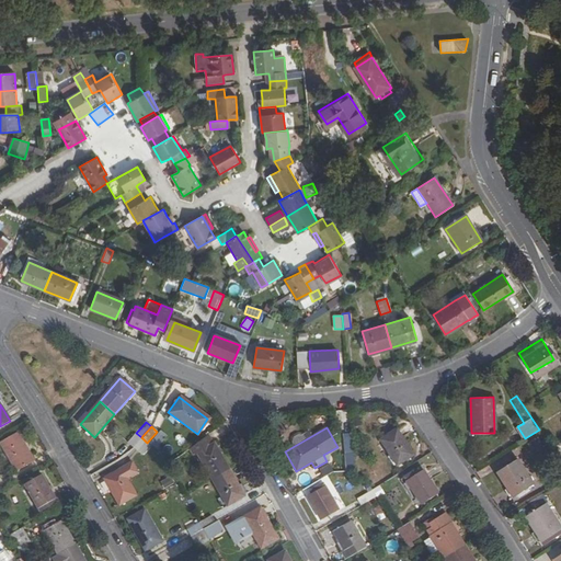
[(412,455),(395,430),(378,441),(397,466),(412,455)]
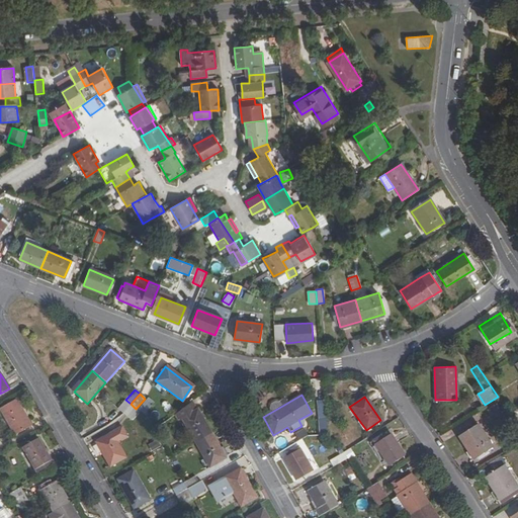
[(30,426),(15,399),(0,407),(0,410),(14,435),(30,426)]
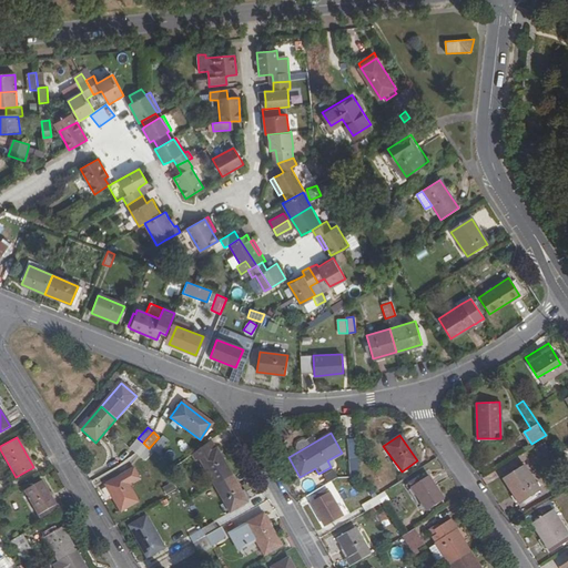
[(129,449),(135,454),(143,443),(138,438),(129,449)]
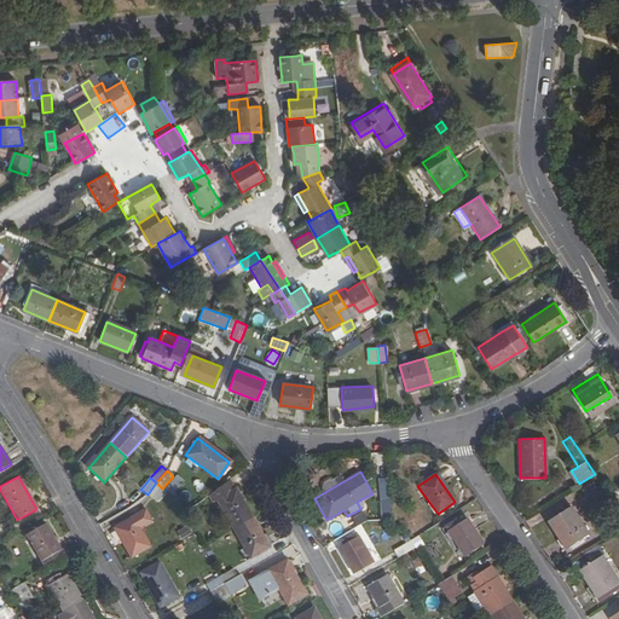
[(175,479),(165,490),(172,496),(181,485),(175,479)]
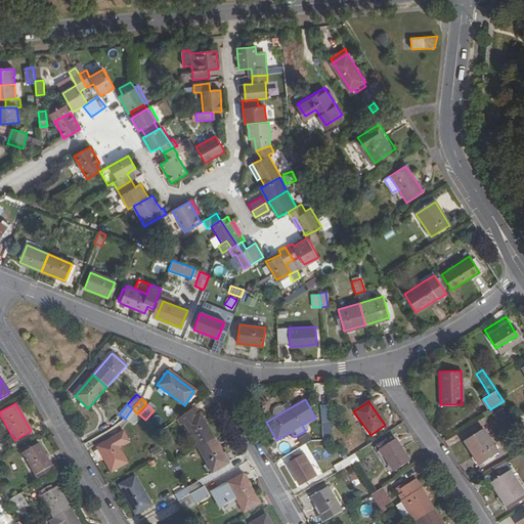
[(200,415),(193,405),(178,417),(182,425),(185,424),(199,447),(215,438),(202,413),(200,415)]
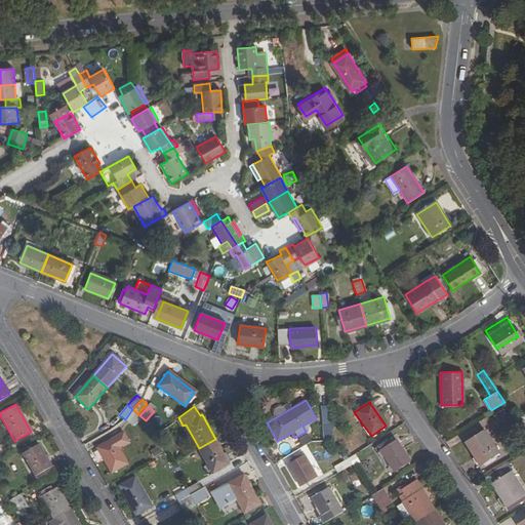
[(129,423),(137,414),(132,409),(125,419),(129,423)]
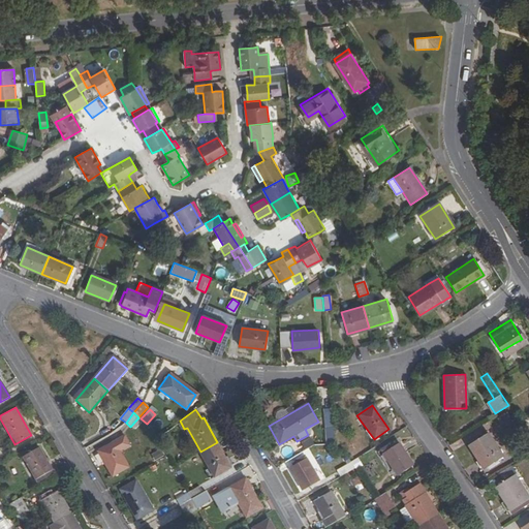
[(325,422),(328,444),(335,443),(333,421),(325,422)]
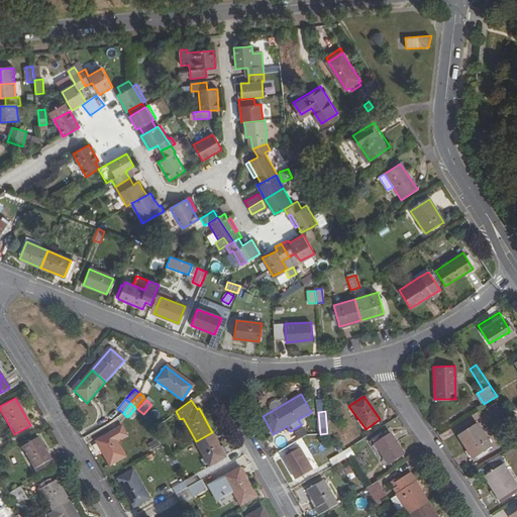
[(493,446),(479,422),(460,433),(474,457),(493,446)]
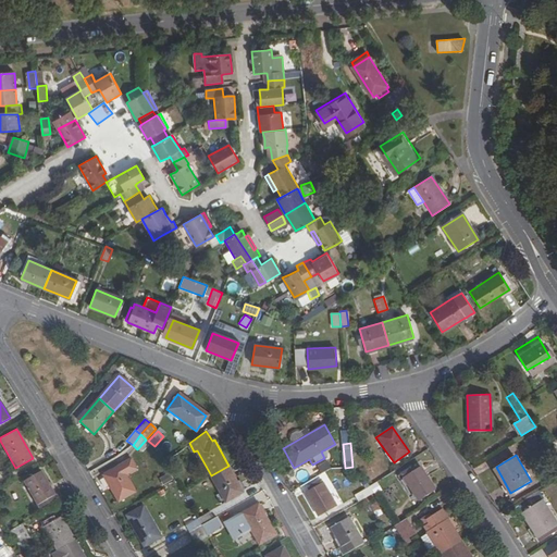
[(136,468),(132,458),(104,474),(120,500),(136,491),(126,474),(136,468)]
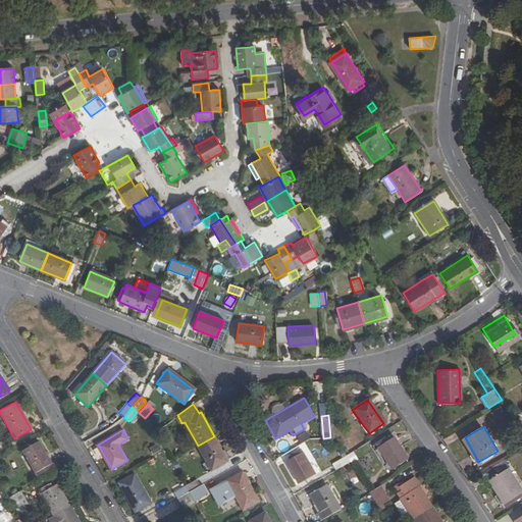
[(227,461),(214,436),(198,446),(211,470),(227,461)]
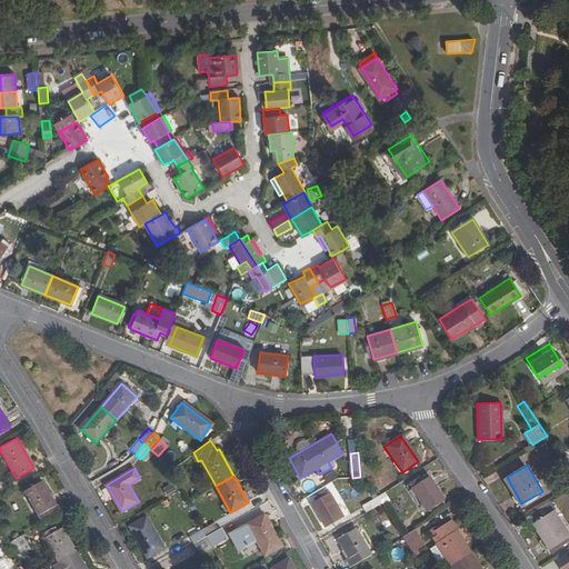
[(446,500),(429,476),(412,487),(429,511),(446,500)]
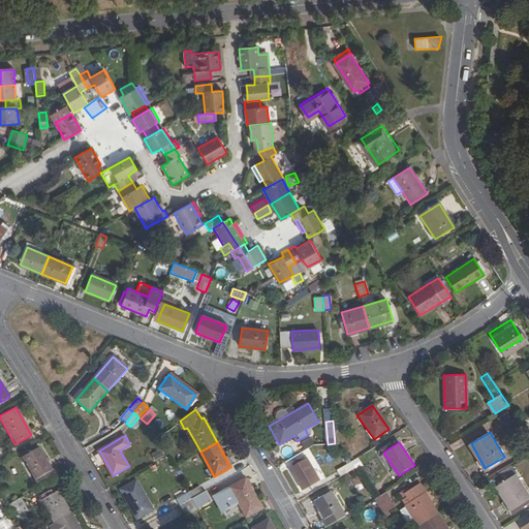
[(51,470),(38,447),(22,456),(34,478),(51,470)]
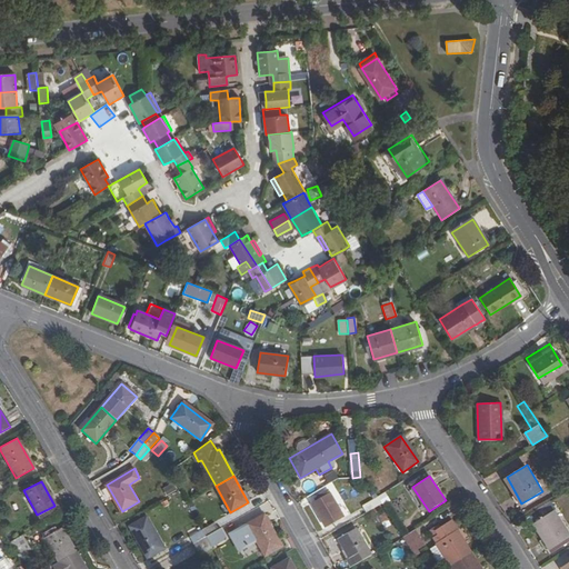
[(172,482),(162,488),(168,496),(177,489),(172,482)]
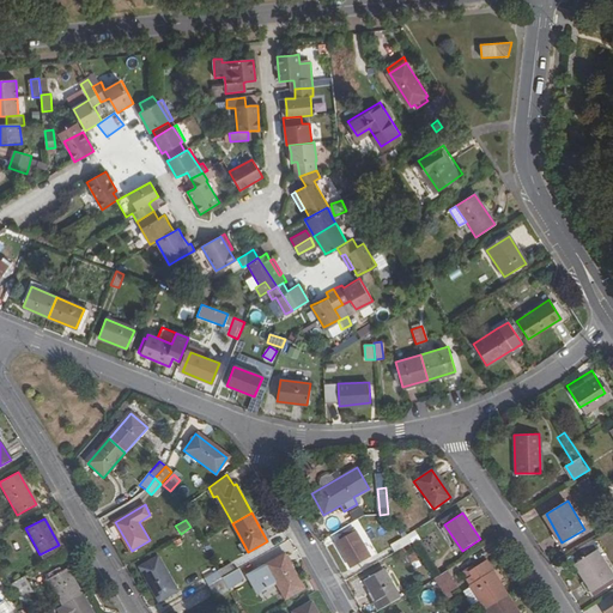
[(370,557),(354,532),(337,541),(351,568),(370,557)]
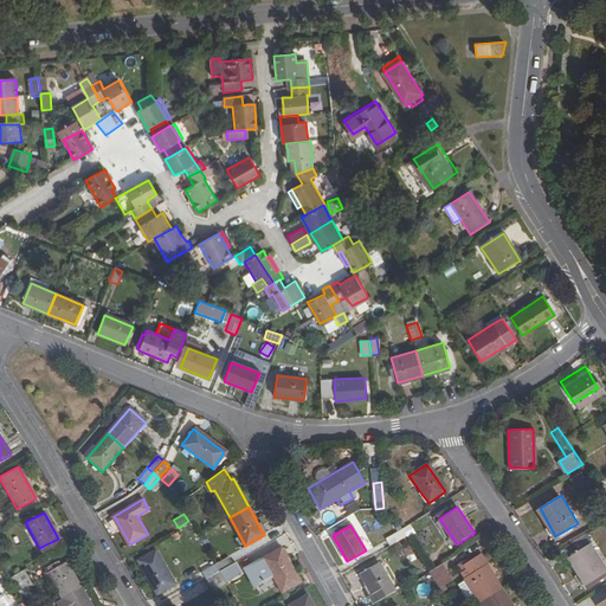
[(389,536),(393,543),(406,536),(403,529),(389,536)]
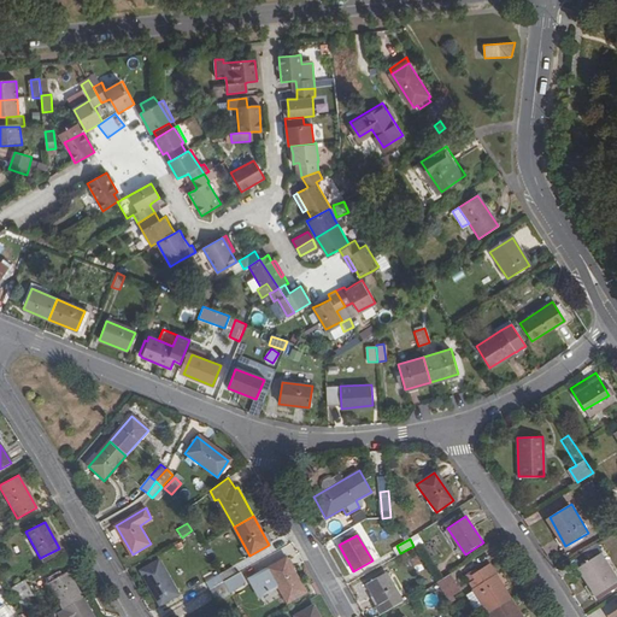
[(616,581),(616,580),(600,552),(579,565),(595,594),(616,581)]
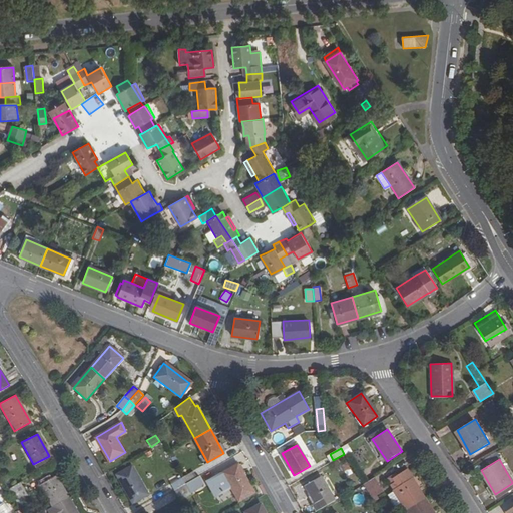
[(238,464),(207,481),(215,496),(230,488),(238,502),(254,493),(238,464)]
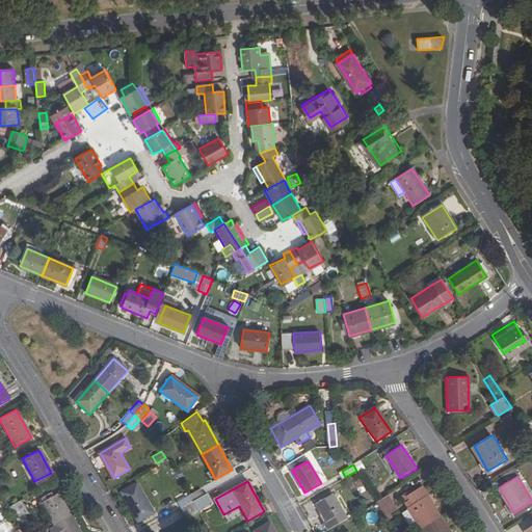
[(154,513),(137,483),(121,493),(138,522),(154,513)]
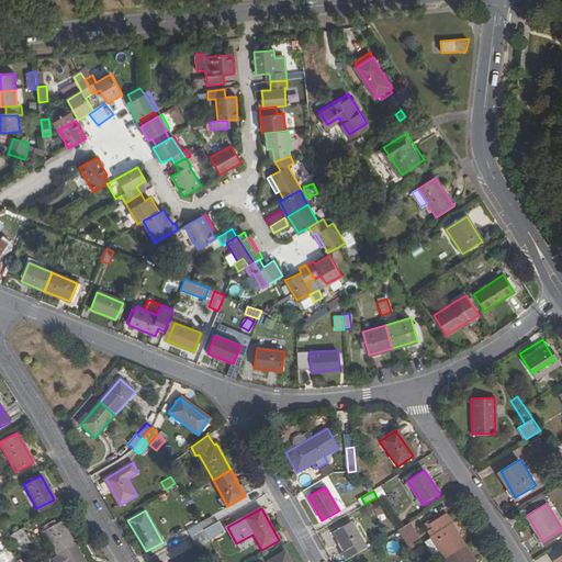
[(444,555),(446,558),(464,546),(446,515),(429,526),(433,530),(429,532),(434,539),(427,543),(437,560),(444,555)]
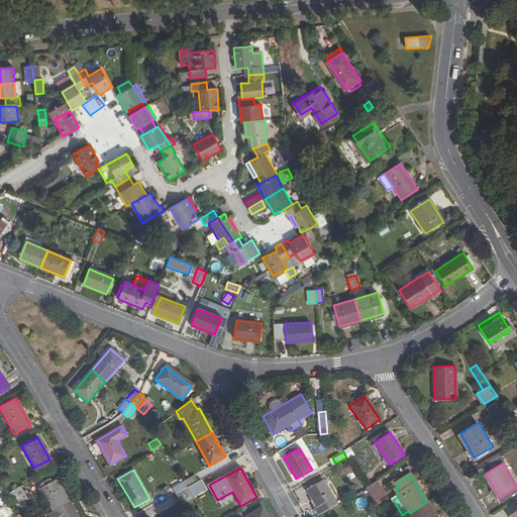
[(194,475),(183,481),(187,488),(198,481),(194,475)]
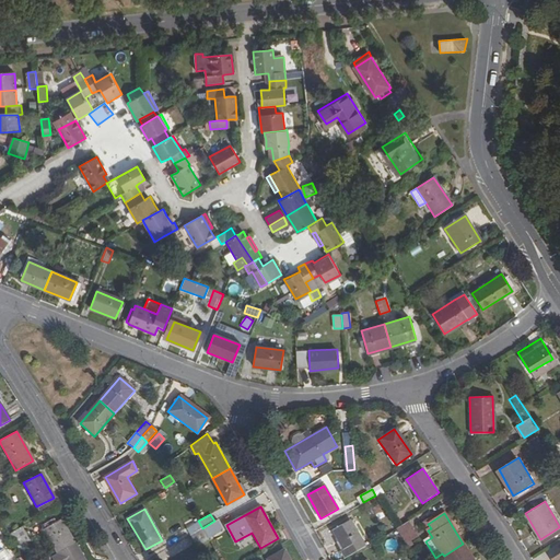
[(44,528),(58,553),(74,544),(60,518),(44,528)]
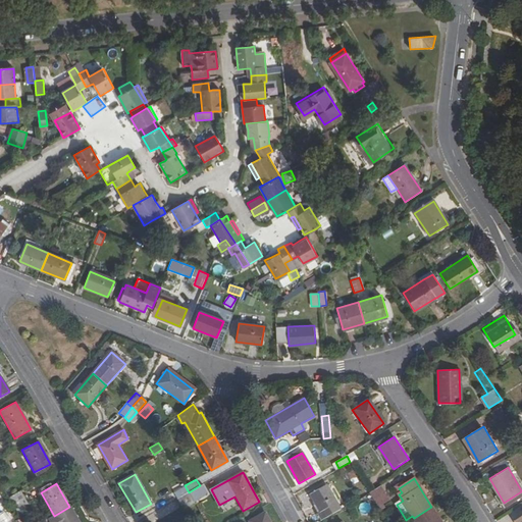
[(317,512),(322,520),(341,510),(325,484),(310,493),(314,502),(319,511),(317,512)]
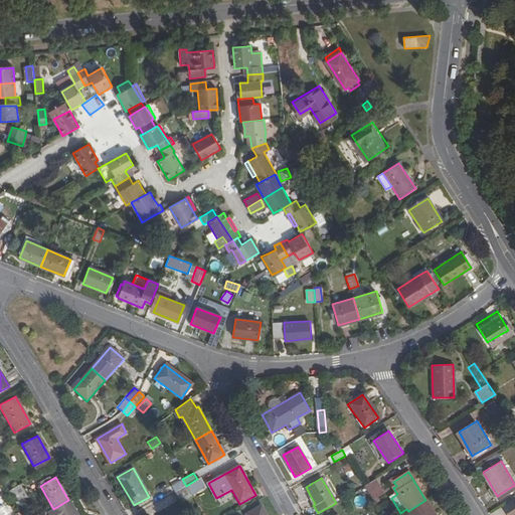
[(171,486),(175,492),(186,486),(182,479),(171,486)]
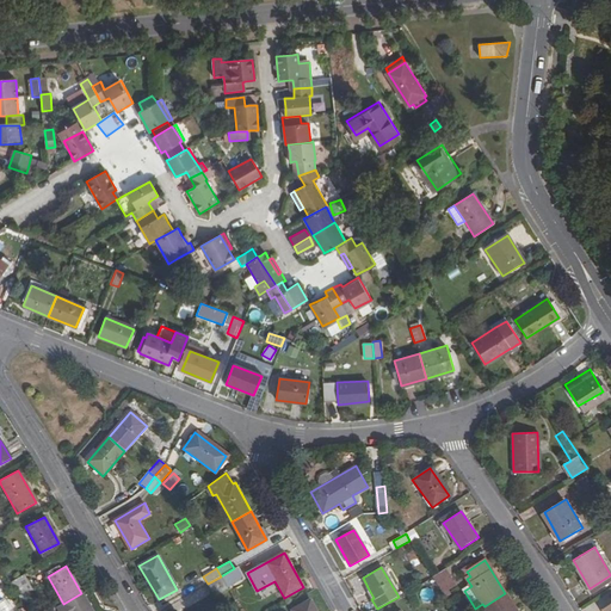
[(238,575),(234,568),(221,576),(224,582),(238,575)]
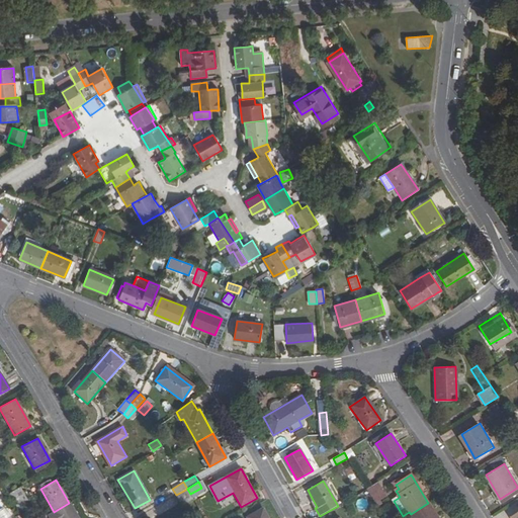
[(386,497),(377,483),(366,489),(370,495),(376,504),(386,497)]
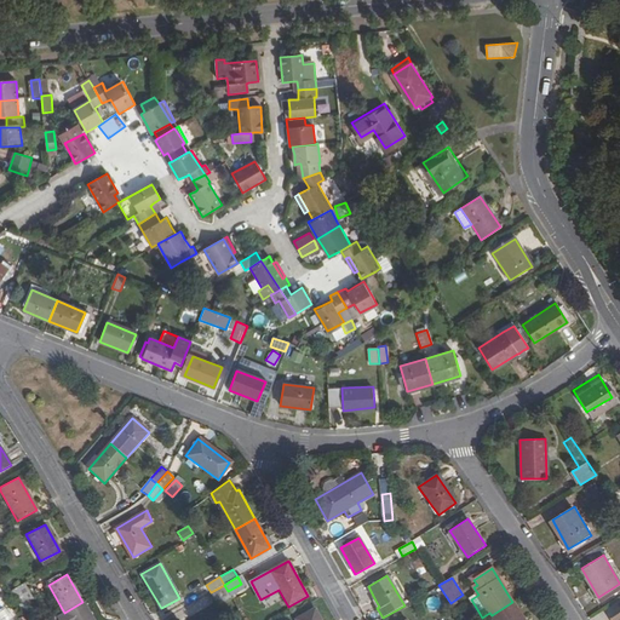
[(27,591),(22,584),(10,591),(15,598),(27,591)]
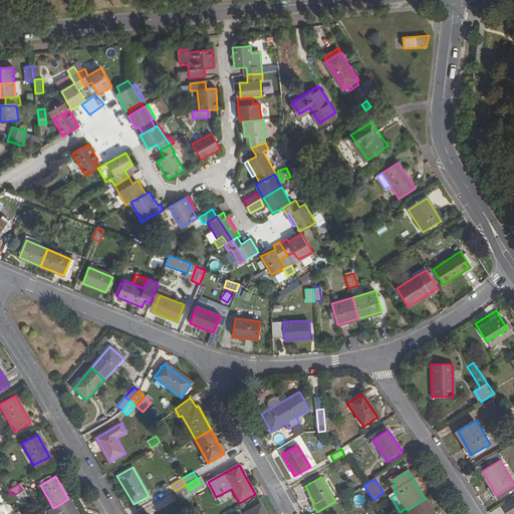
[(178,497),(189,490),(186,485),(175,491),(178,497)]
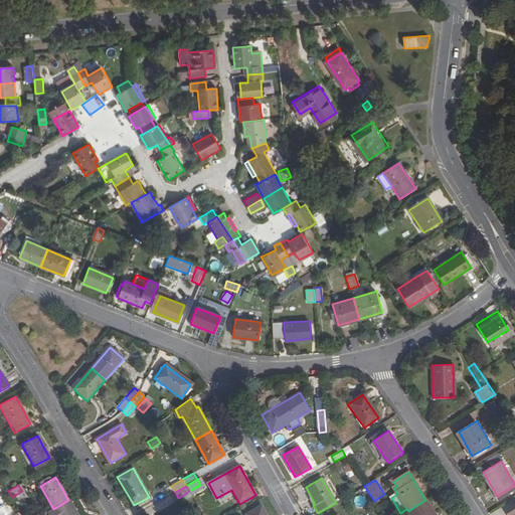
[(352,499),(357,508),(366,503),(362,494),(352,499)]
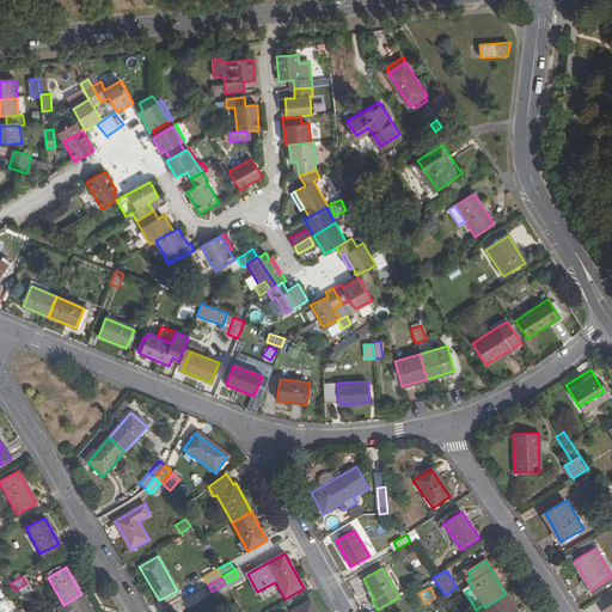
[(91,611),(81,594),(63,605),(67,611),(91,611)]
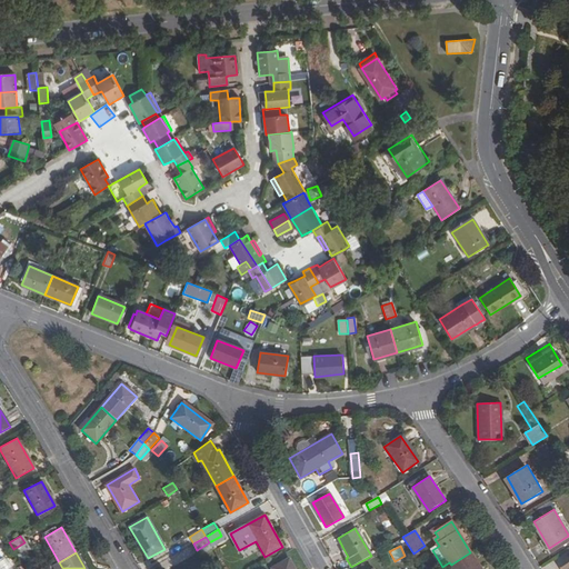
[(480,568),(470,552),(451,565),(453,568),(480,568)]
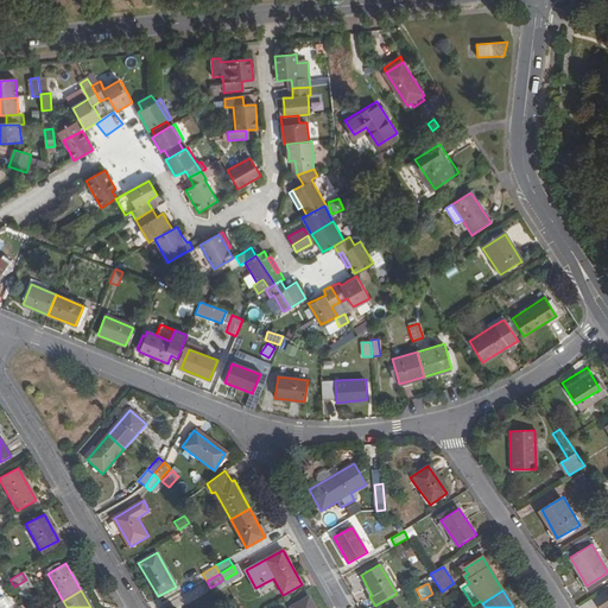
[(314,607),(308,596),(290,607),(314,607)]
